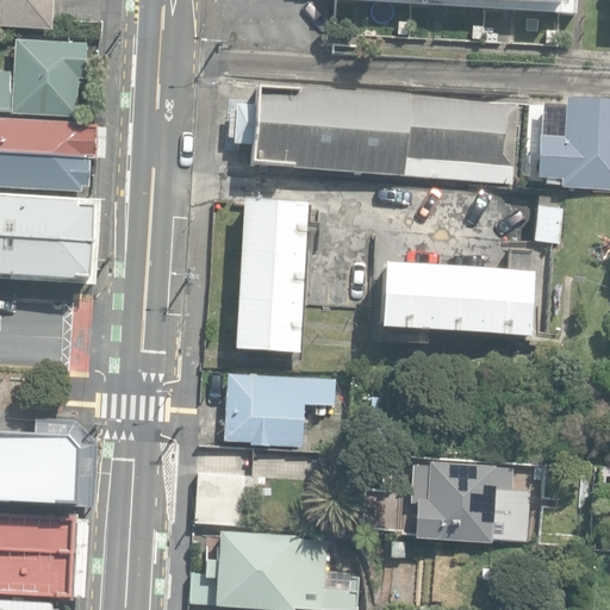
[(0,0),(0,25),(51,29),(53,0),(0,0)]
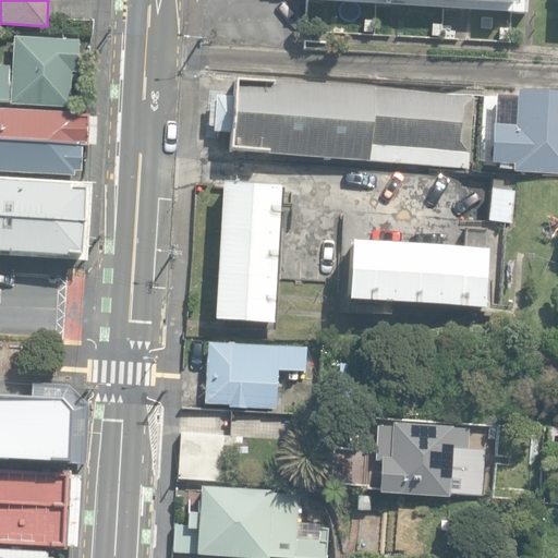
[(557,0),(451,0),(510,3),(509,11),(525,12),(526,0),(557,0)]
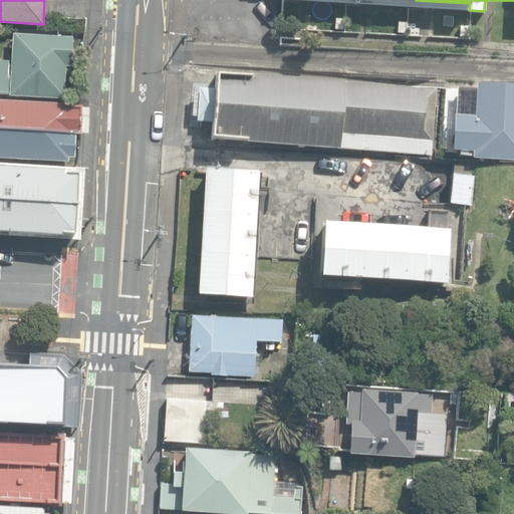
[(283,15),(298,15),(299,2),(283,2),(283,15)]
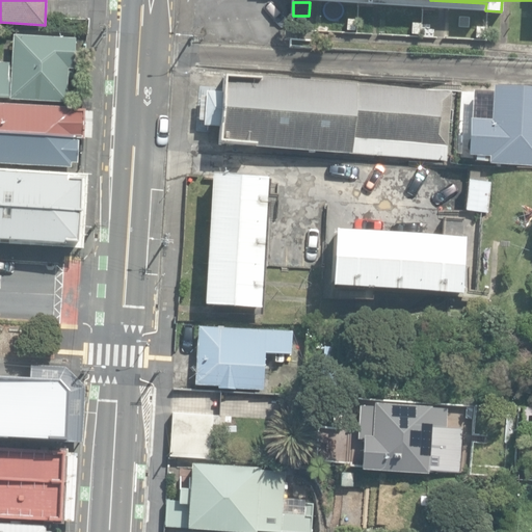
[(356,20),(373,21),(374,6),(358,5),(356,20)]
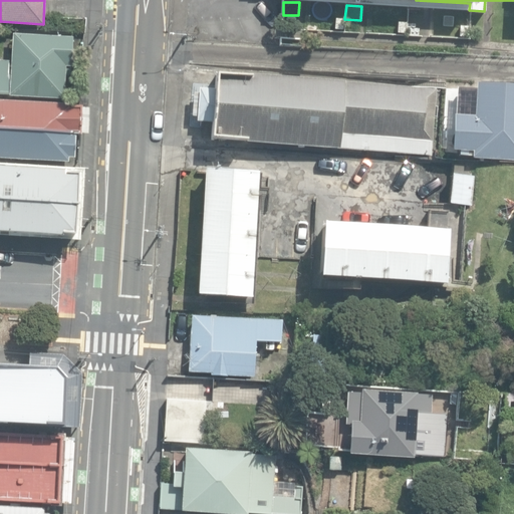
[(406,22),(424,23),(424,10),(406,9),(406,22)]
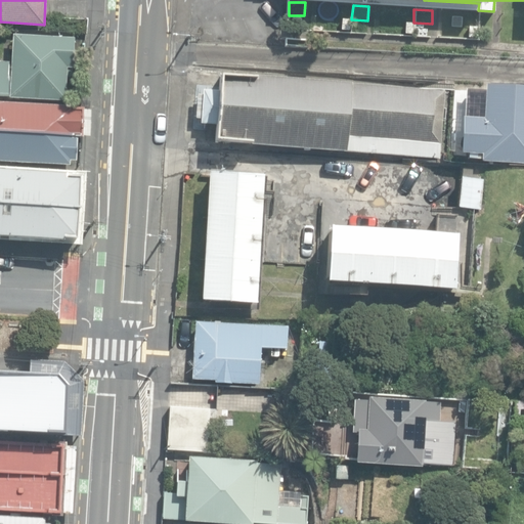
[(10,98),(64,101),(68,68),(72,68),(74,39),(14,35),(12,63),(0,62),(0,94),(10,96),(10,98)]
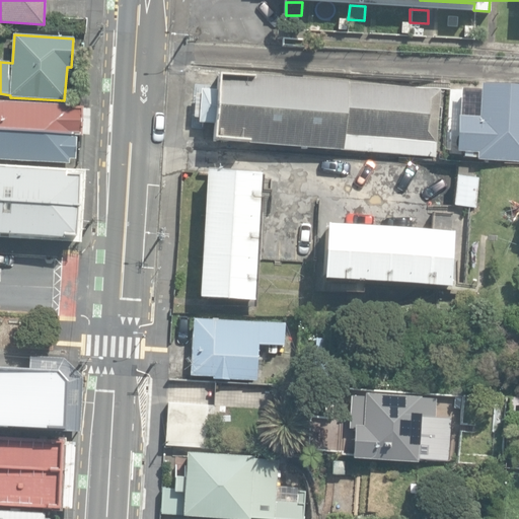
[(442,90),(219,74),(218,92),(195,91),(193,120),(215,122),(214,141),(437,157),(442,90)]
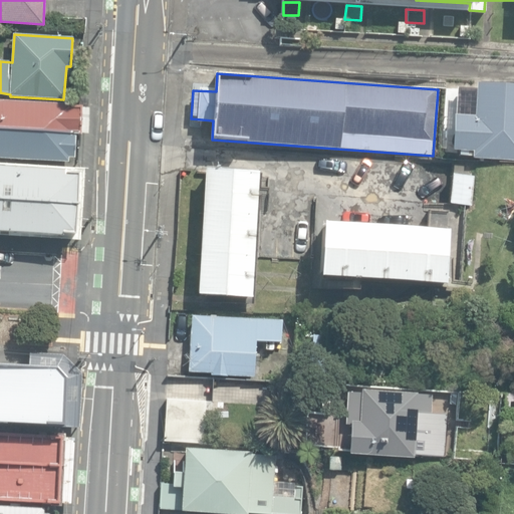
[(513,160),(513,85),(475,84),(474,114),(454,113),(452,152),(472,153),(471,159),(513,160)]
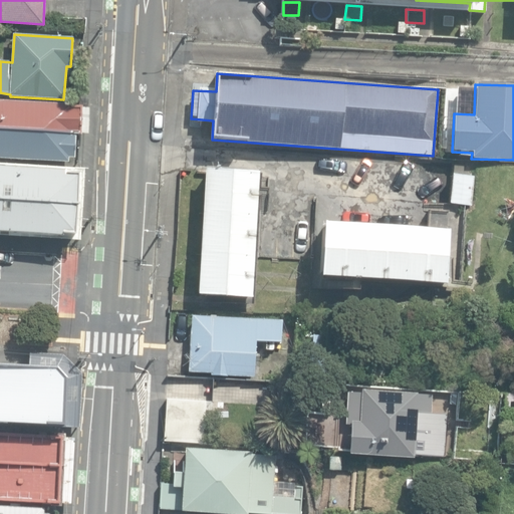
[(0,130),(76,135),(80,135),(81,107),(71,106),(72,104),(0,99),(0,130)]
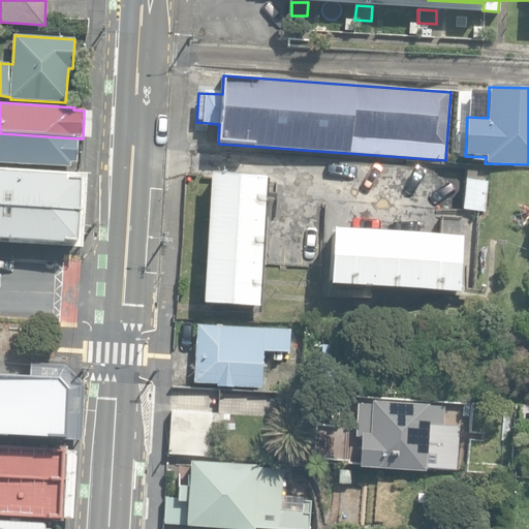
[(78,162),(79,138),(0,133),(0,162),(69,167),(70,162),(78,162)]
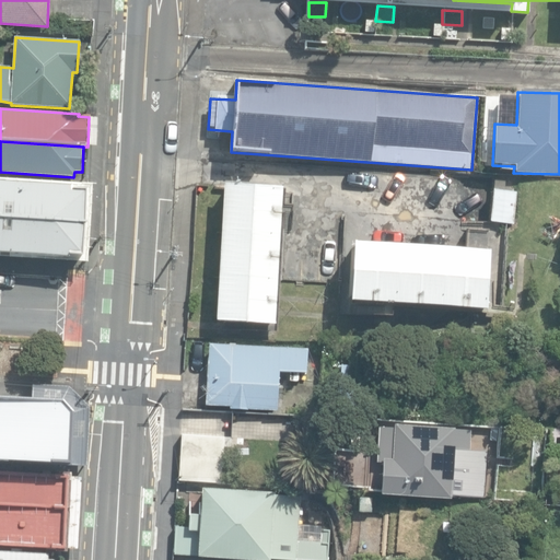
[(491,221),(513,222),(515,179),(493,178),(491,221)]
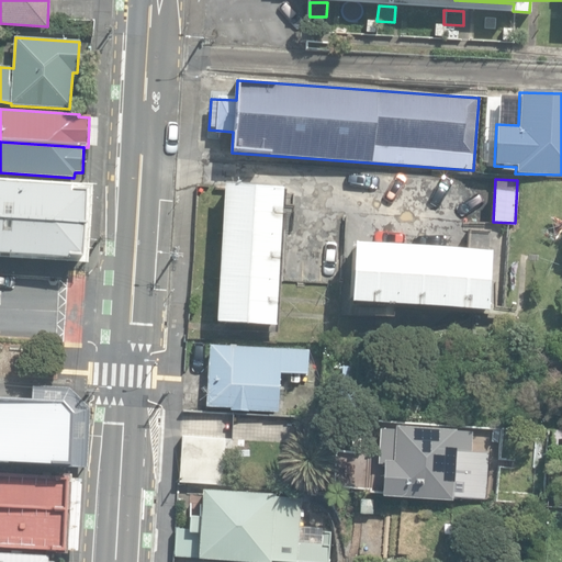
[(0,257),(80,261),(85,188),(0,181),(0,257)]
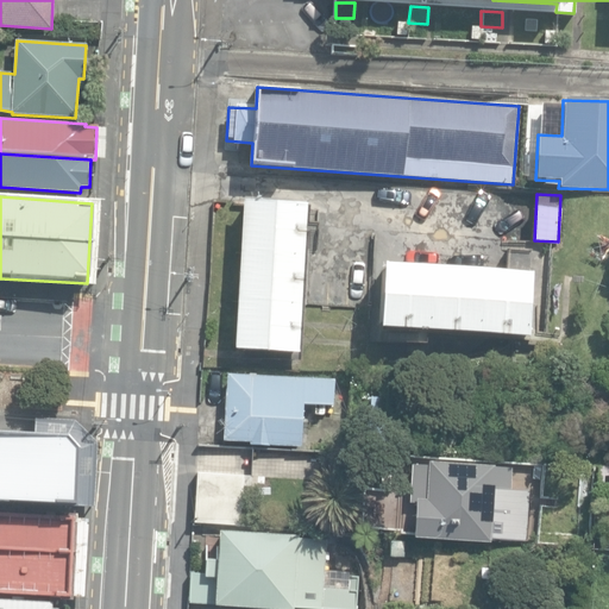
[(233,350),(296,353),(306,205),(243,201),(233,350)]
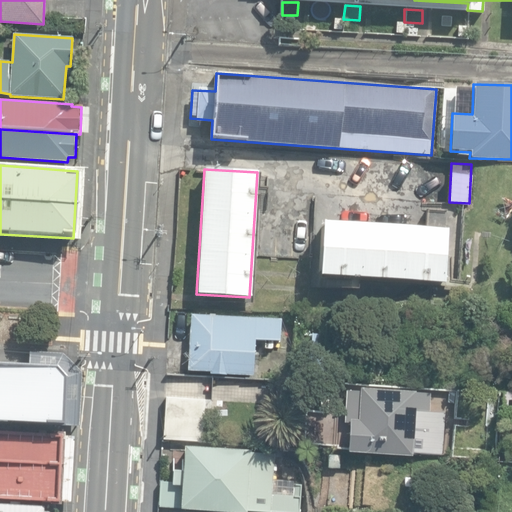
[(318,276),(443,284),(447,230),(321,223),(318,276)]
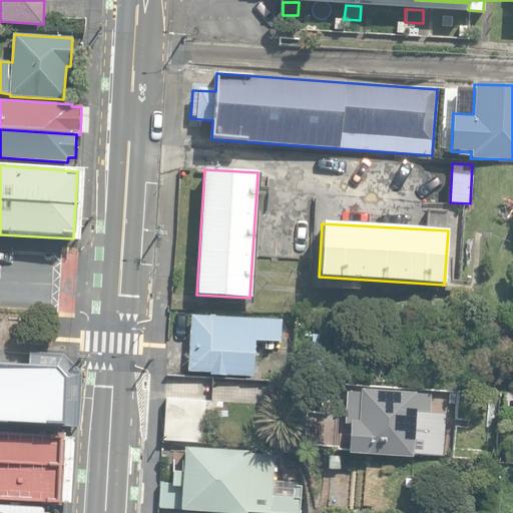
[(208,370),(251,373),(252,365),(257,365),(258,355),(251,355),(252,337),(278,338),(280,317),(189,312),(185,367),(208,368),(208,370)]
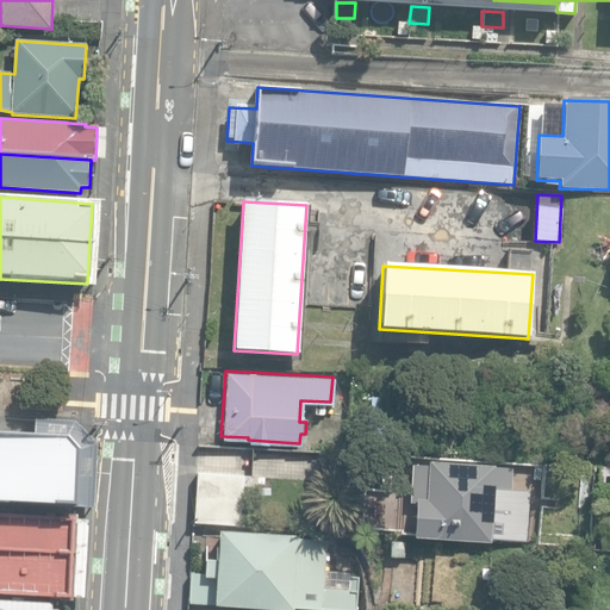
[(0,502),(74,506),(78,449),(66,437),(0,433),(0,502)]
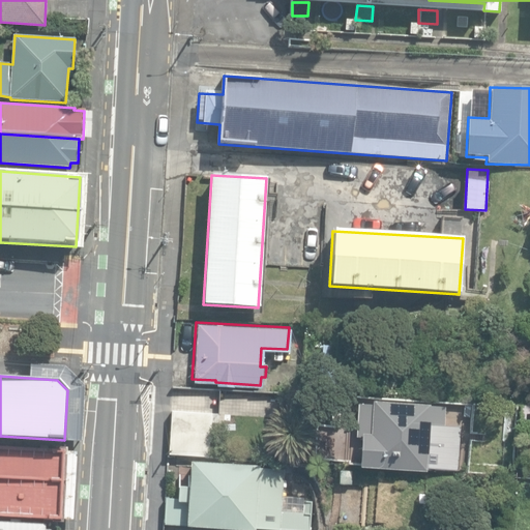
[(359,468),(425,472),(425,469),(457,470),(459,427),(444,427),(445,408),(430,406),(430,405),(372,402),(372,406),(357,406),(355,439),(360,439),(359,468)]
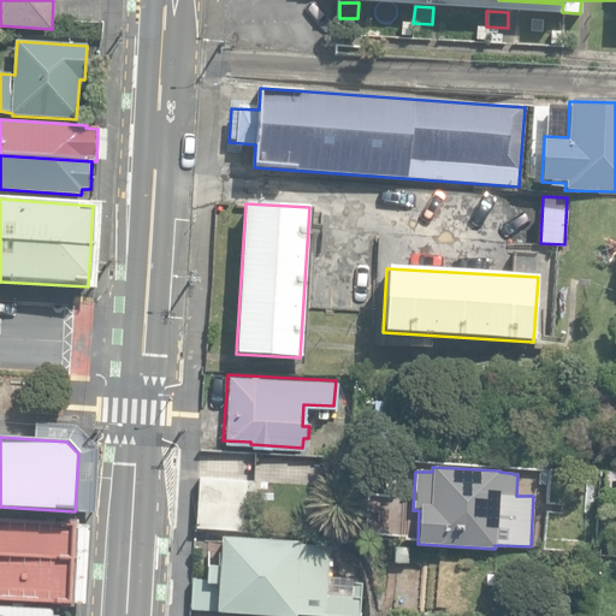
[(615,493),(615,473),(605,473),(604,492),(615,493)]
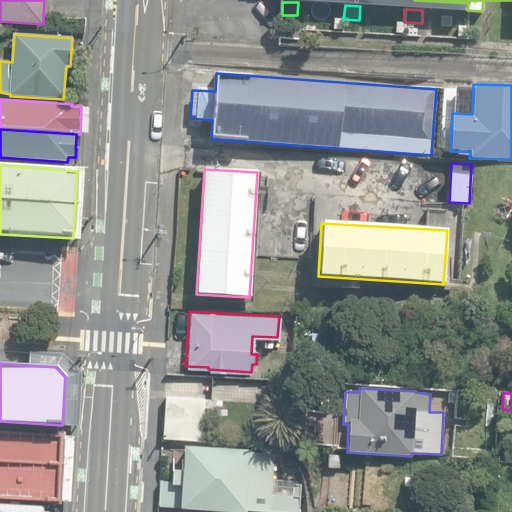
[(163,439),(202,441),(204,400),(166,398),(163,439)]
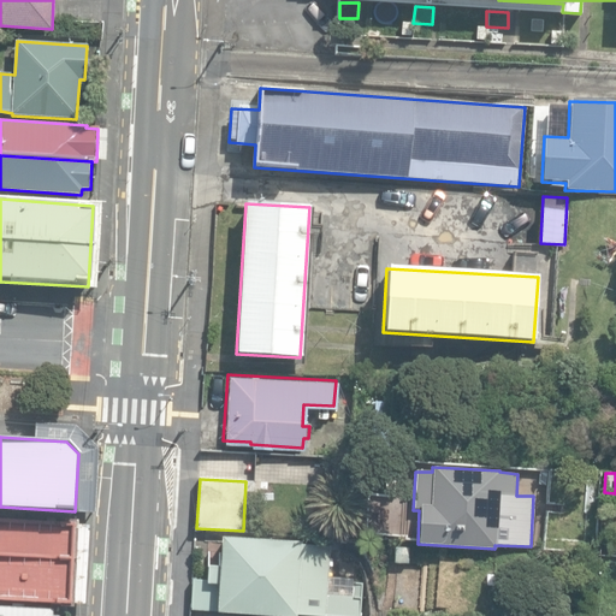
[(366,495),(365,534),(407,537),(408,497),(366,495)]
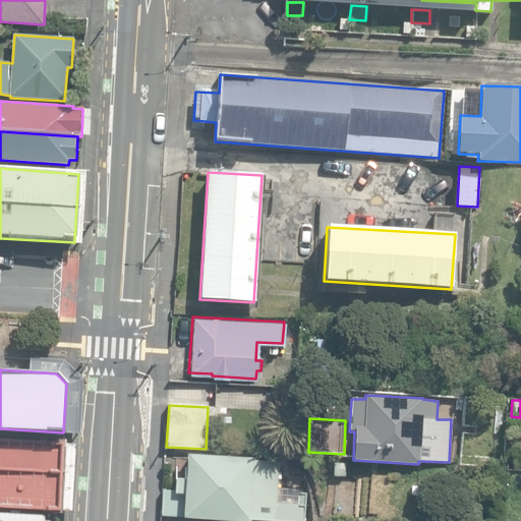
[(0,441),(0,468),(60,472),(62,444),(0,441)]
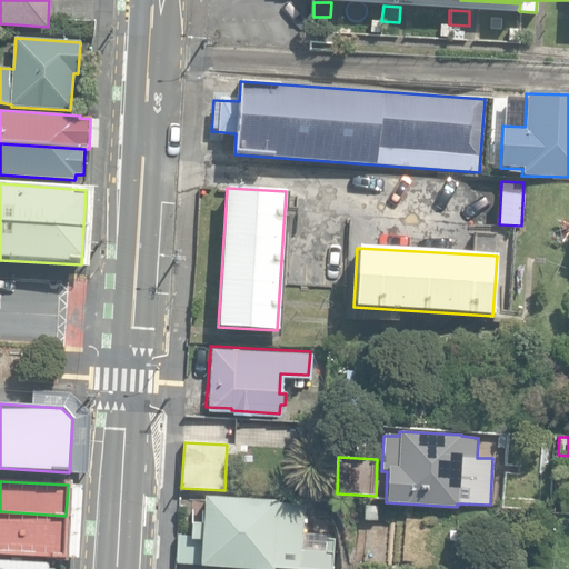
[(272,566),(323,568),(332,568),(333,549),(301,547),(305,501),(203,495),(202,520),(190,520),(190,533),(177,533),(176,561),(272,568),(272,566)]
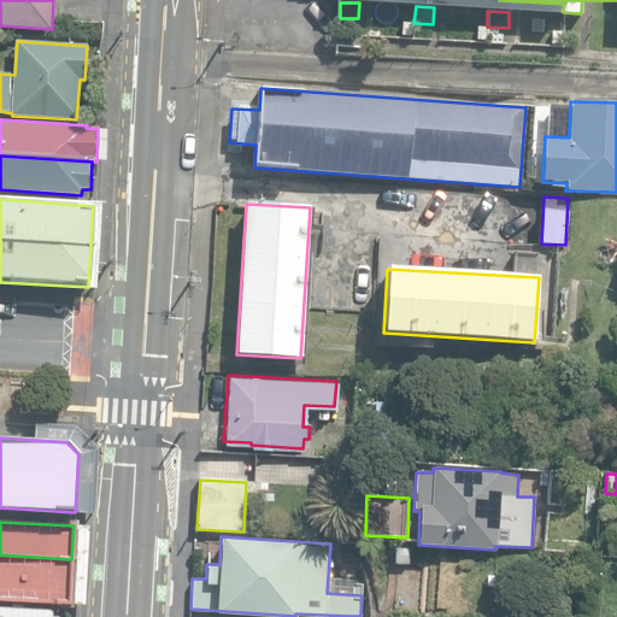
[(0,599),(69,604),(71,559),(0,554),(0,599)]
